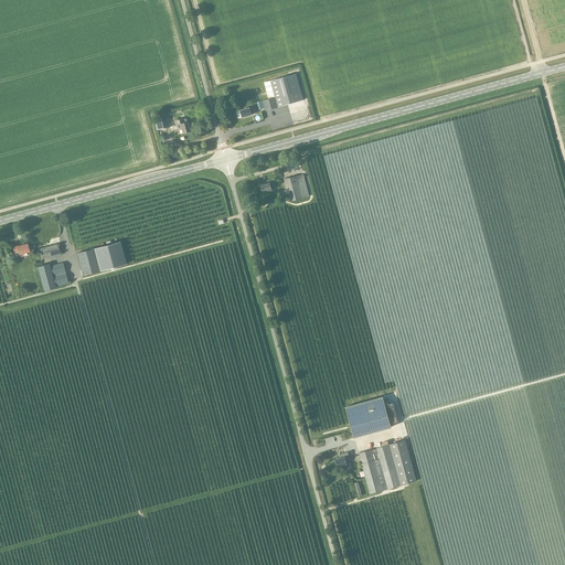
[(266,110),(278,107),(304,100),(296,74),(263,83),(267,99),(263,100),(266,110)]
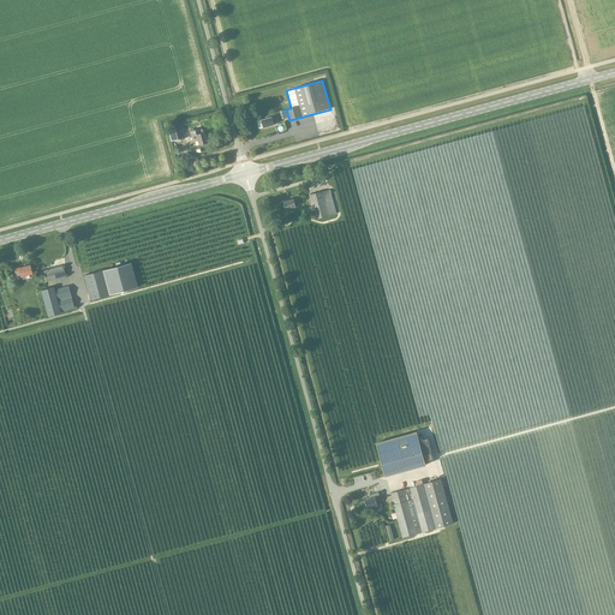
[(274,123),(276,121),(275,117),(272,118),(272,117),(261,120),(263,127),(274,125),(274,123)]
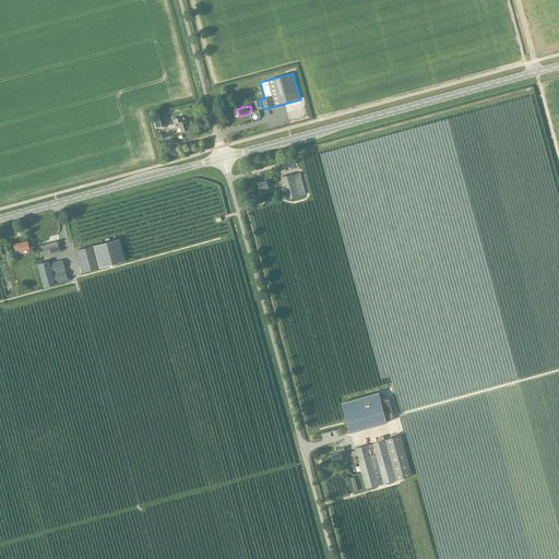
[(155,129),(168,126),(165,115),(153,118),(155,129)]
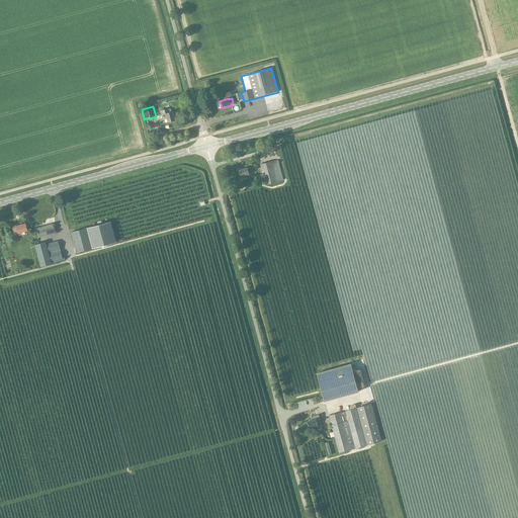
[(168,122),(174,120),(172,111),(171,111),(170,109),(166,110),(166,109),(160,110),(162,119),(167,118),(168,122)]
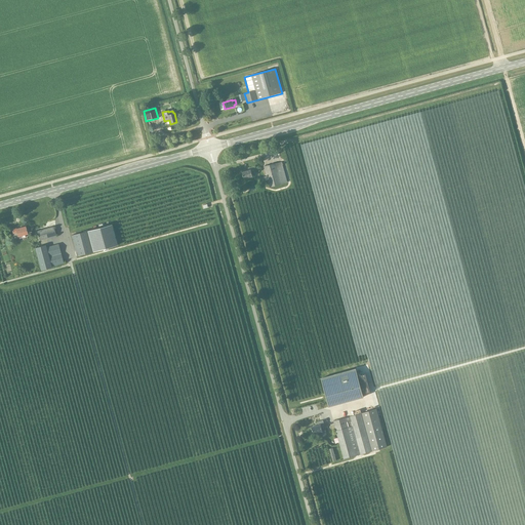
[(270,188),(281,185),(287,183),(281,162),(276,163),(264,166),(267,177),(266,177),(266,178),(266,179),(267,180),(268,180),(270,188)]
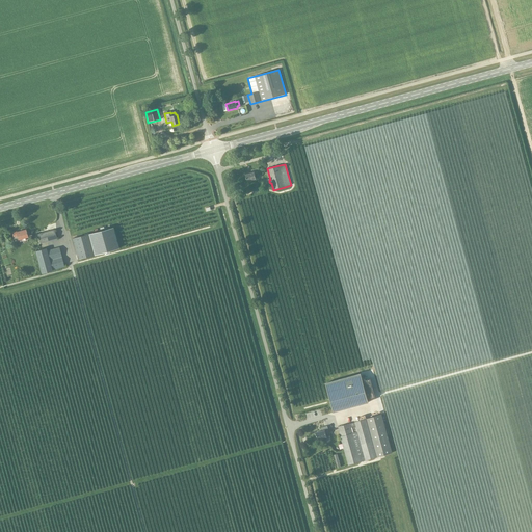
[(256,177),(259,177),(258,173),(255,173),(245,175),(247,181),(256,179),(256,177)]
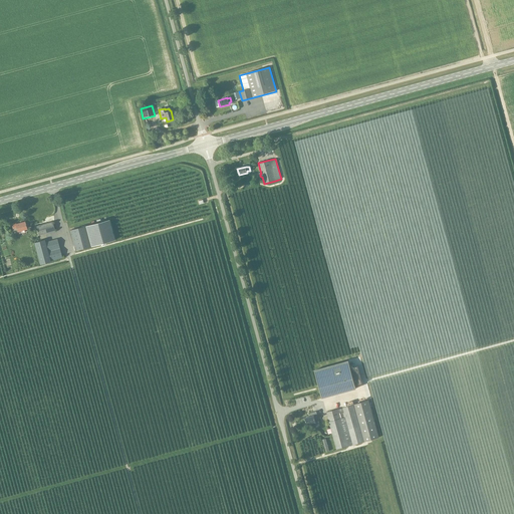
[(85,226),(90,246),(114,240),(108,220),(85,226)]
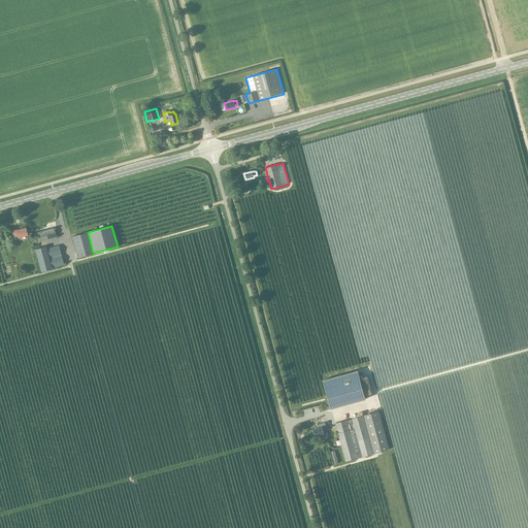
[(27,235),(25,228),(17,230),(15,229),(12,230),(13,235),(17,234),(18,237),(27,235)]
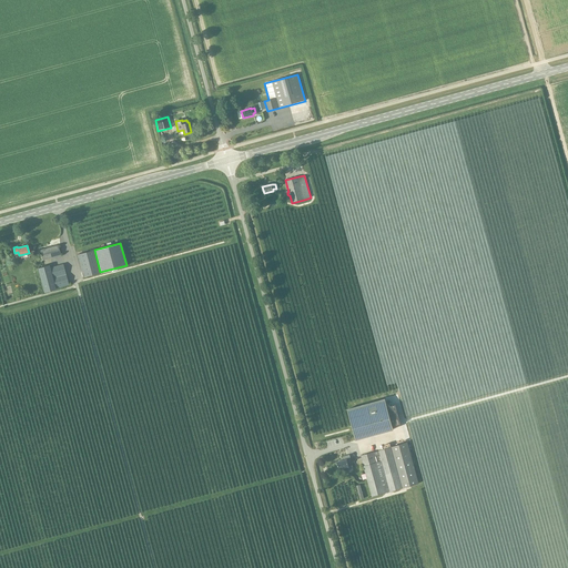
[(42,260),(60,255),(58,245),(40,250),(42,260)]
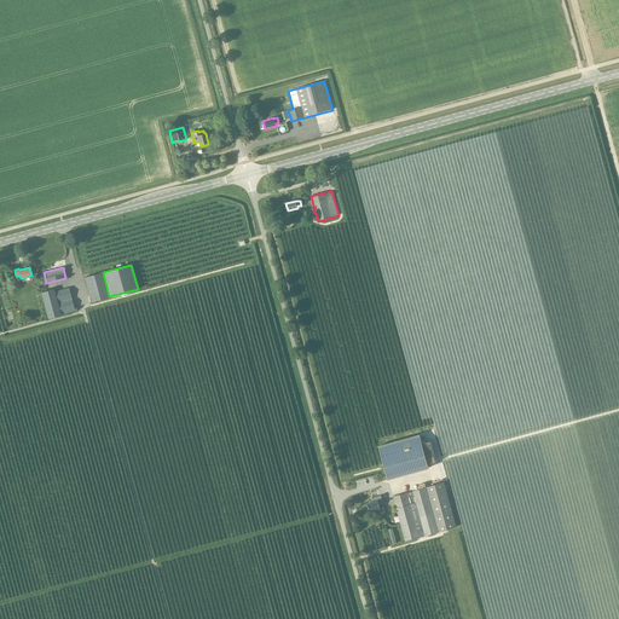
[(91,302),(109,296),(103,272),(84,277),(91,302)]
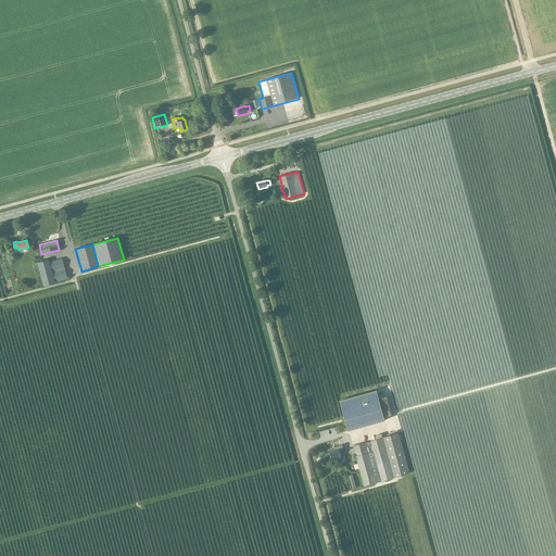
[(66,278),(64,268),(61,258),(48,262),(48,260),(37,263),(43,286),(54,283),(53,282),(66,278)]
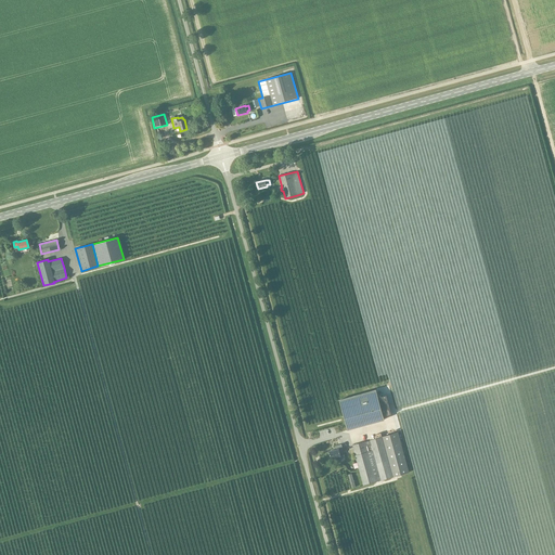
[(339,400),(348,429),(385,420),(376,390),(339,400)]
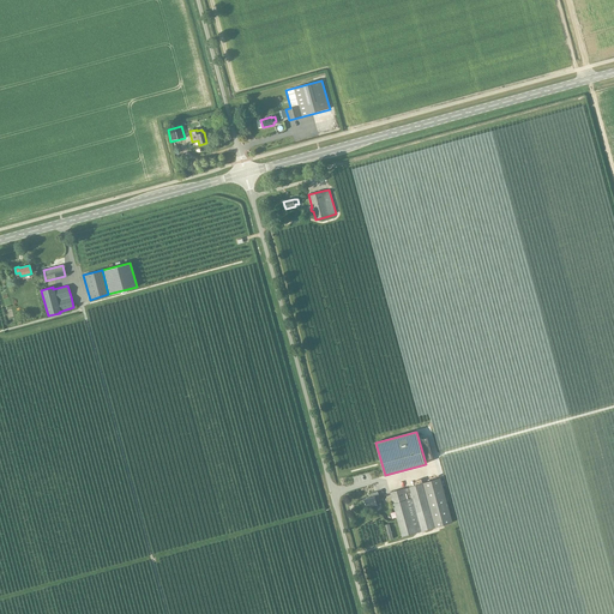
[(434,528),(452,523),(440,479),(422,483),(409,487),(410,488),(404,489),(404,488),(390,493),(402,536),(434,528)]
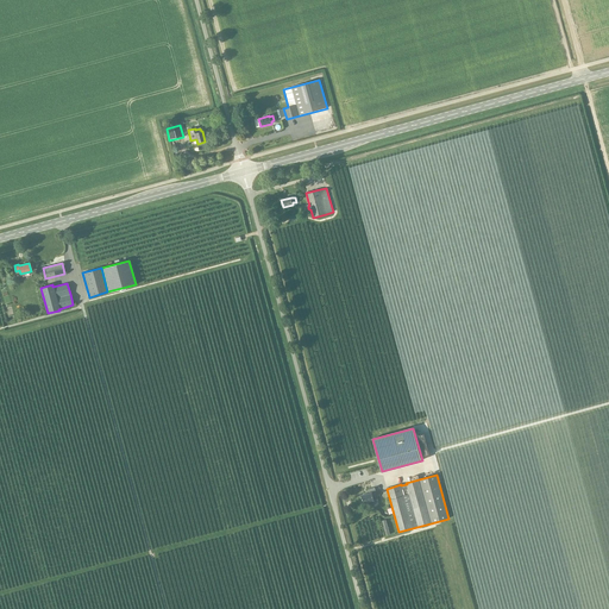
[(376,493),(375,488),(366,490),(368,494),(362,496),(364,503),(368,502),(369,504),(371,506),(374,506),(375,503),(378,502),(376,493)]
